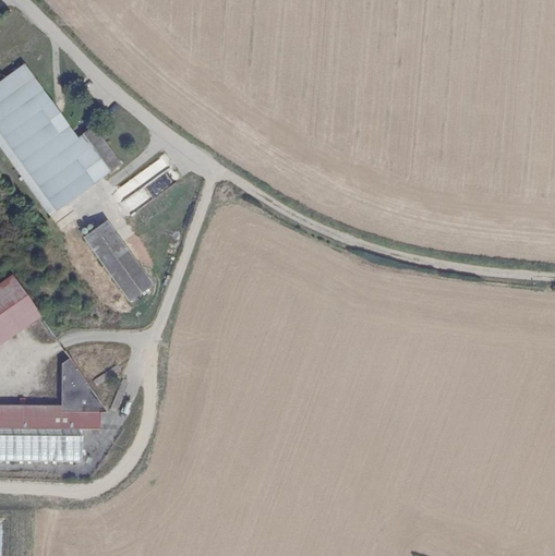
[(76,136),(24,63),(0,80),(0,145),(49,214),(120,162),(93,125),(76,136)]
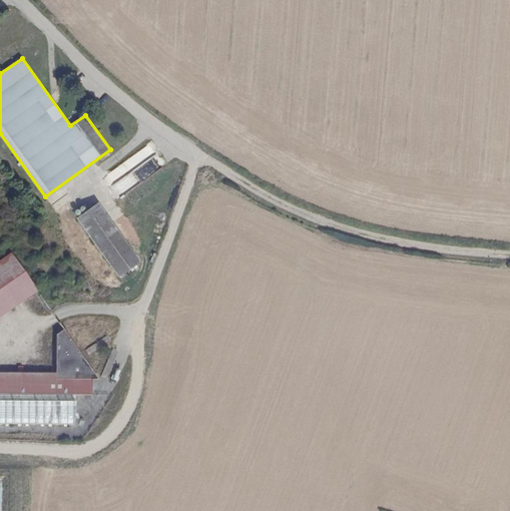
[(119,195),(143,177),(136,168),(112,186),(119,195)]
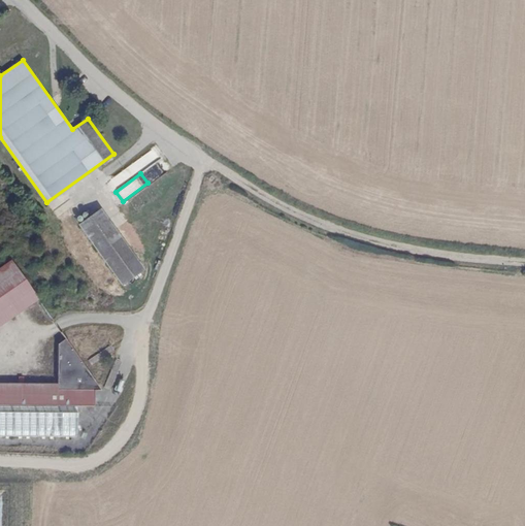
[(122,283),(142,268),(100,208),(78,223),(122,283)]
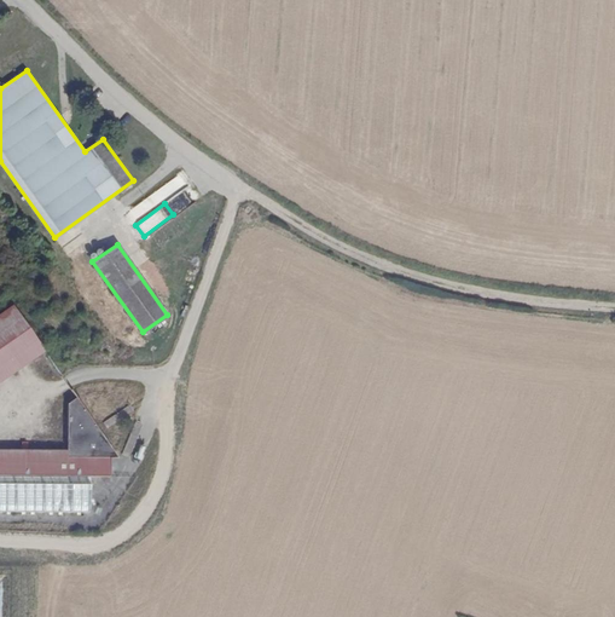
[(0,378),(35,353),(7,313),(0,317),(0,378)]
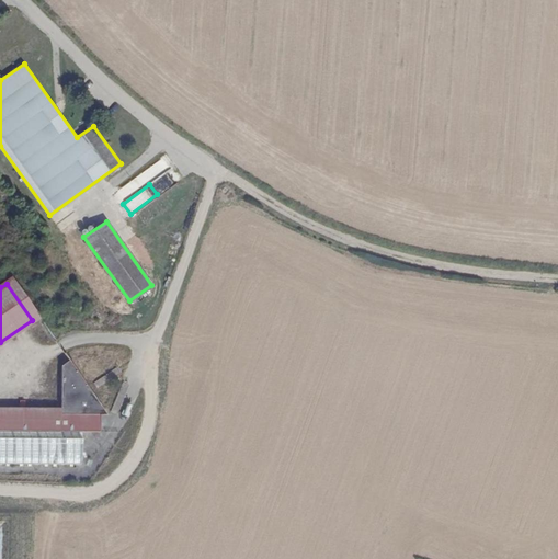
[(60,411),(0,411),(0,459),(81,459),(81,426),(100,426),(99,405),(103,405),(68,356),(60,362),(60,411)]
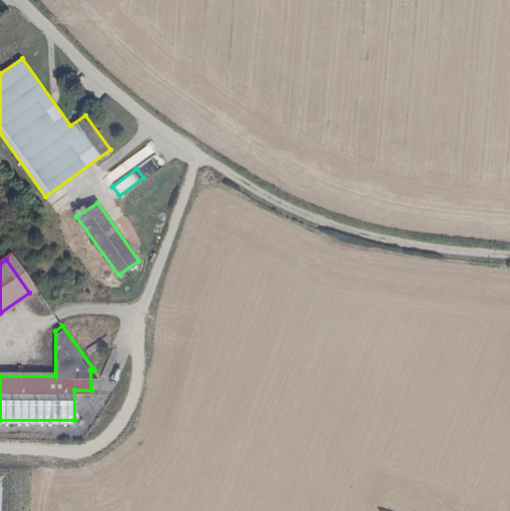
All buildings are outlined.
